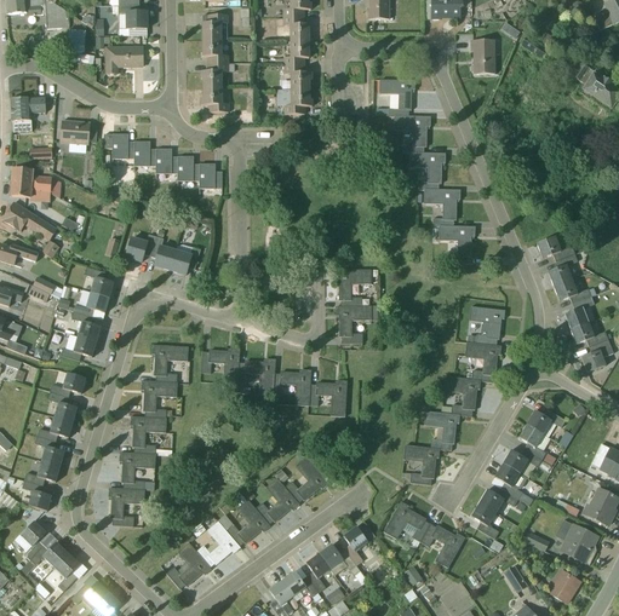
[(69,28),(68,11),(52,0),(5,0),(7,15),(28,12),(28,16),(46,15),(49,29),(69,28)]
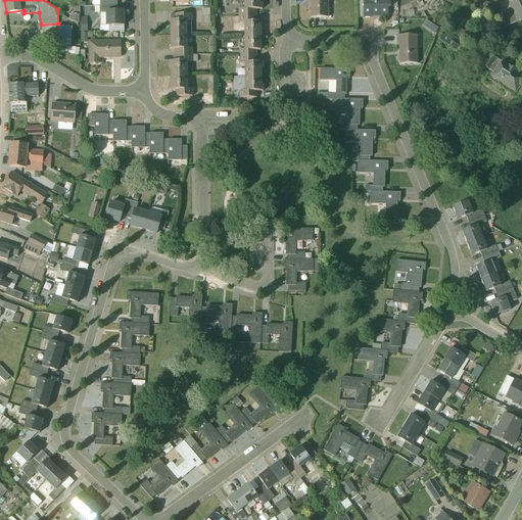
[(44,0),(57,9),(61,3),(56,0),(44,0)]
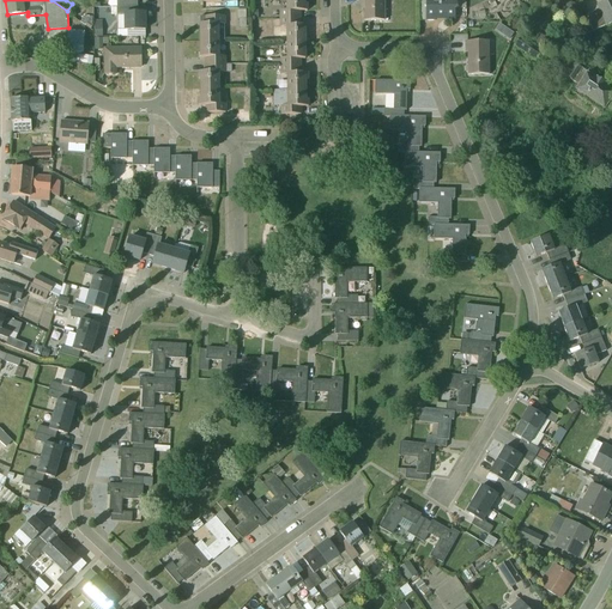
[(301,16),(301,8),(307,8),(307,1),(306,1),(306,0),(285,0),(286,8),(279,8),(280,16),(301,16)]
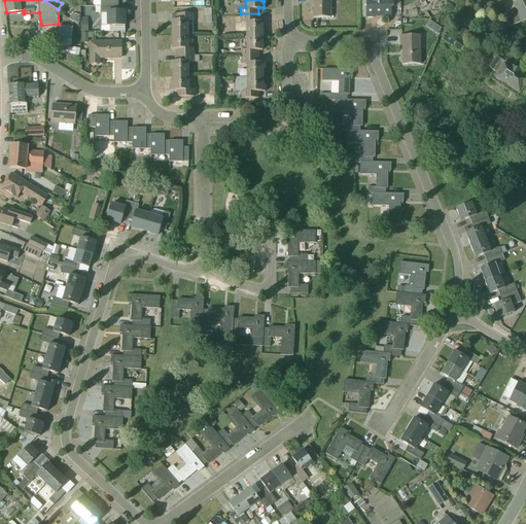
[(312,0),(314,0),(315,16),(331,15),(330,0),(312,0)]
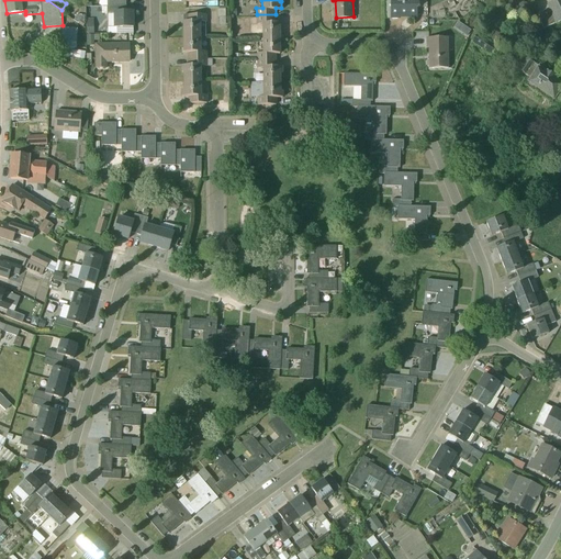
[(384,0),(384,17),(399,17),(399,12),(417,13),(417,6),(419,6),(419,0),(384,0)]
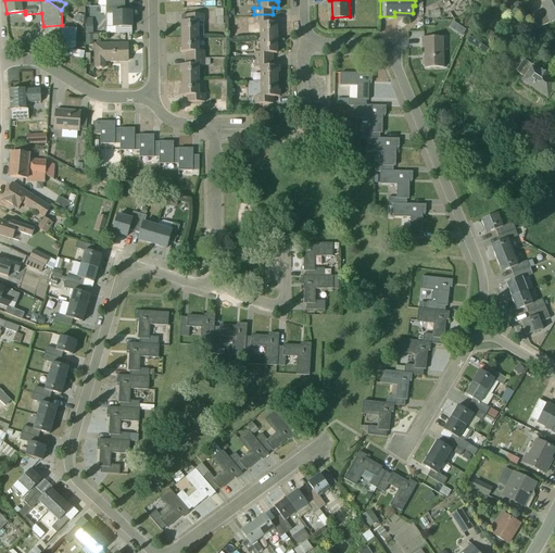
[(544,0),(541,1),(544,7),(532,12),(538,26),(554,17),(554,0),(544,0)]
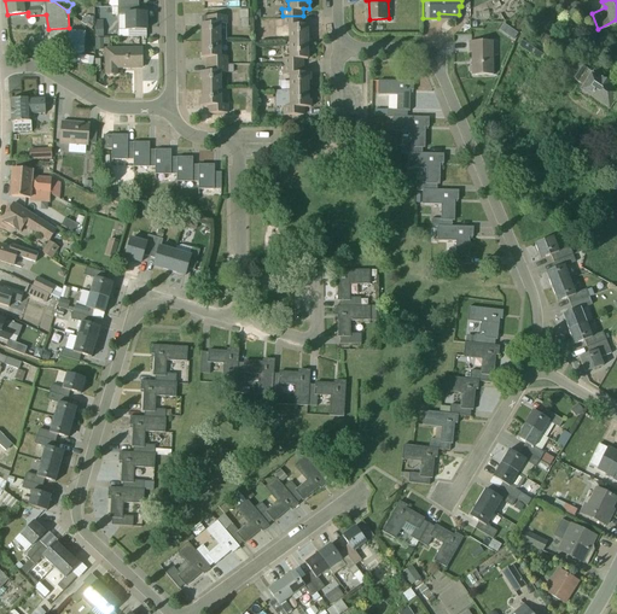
[(112,12),(126,12),(126,29),(146,29),(146,11),(138,11),(138,5),(112,5),(112,12)]
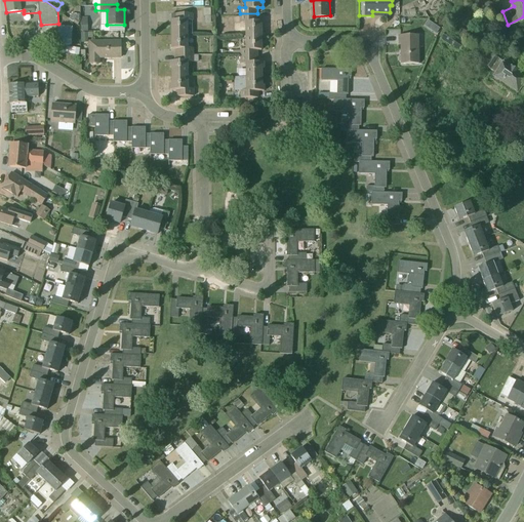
[(172,18),(172,33),(188,33),(193,33),(193,18),(194,19),(194,12),(176,12),(176,18),(172,18)]
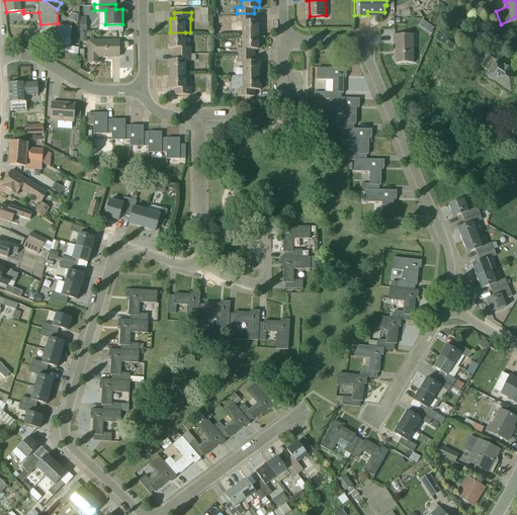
[(241,20),(242,32),(259,32),(259,19),(254,19),(254,13),(237,13),(237,20),(241,20)]
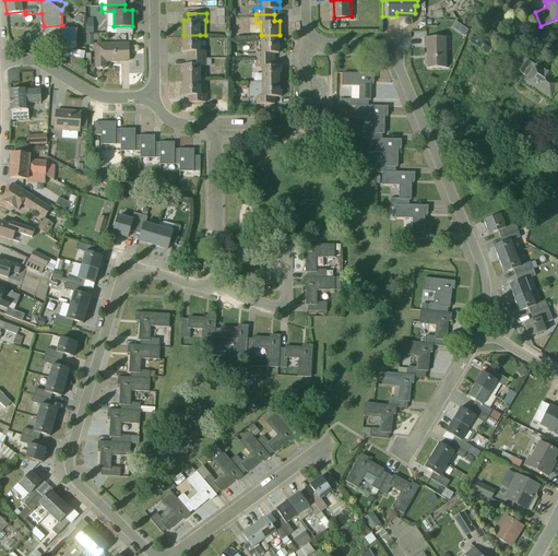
[(447,32),(456,31),(456,18),(446,18),(447,32)]
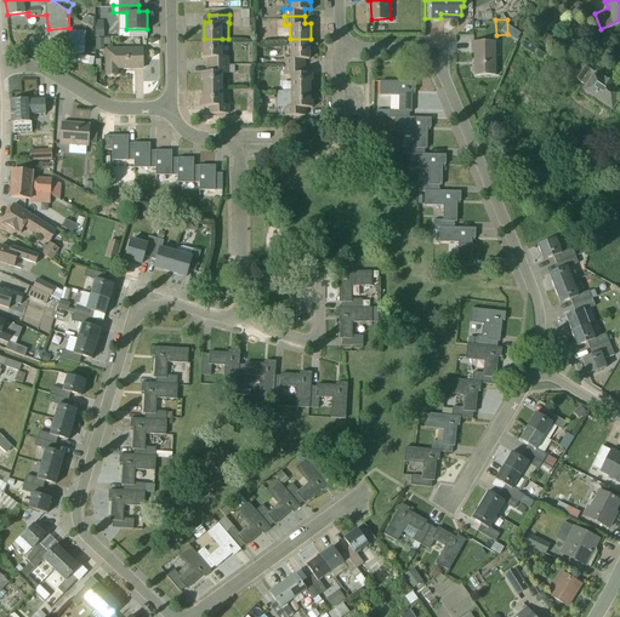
[(69,30),(67,60),(84,61),(86,32),(69,30)]
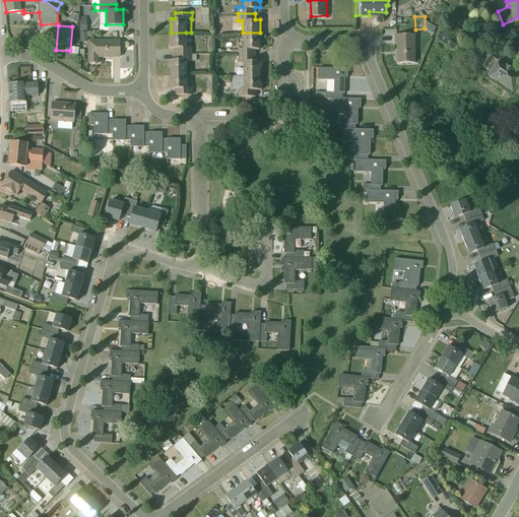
[(81,29),(81,39),(90,39),(90,29),(81,29)]
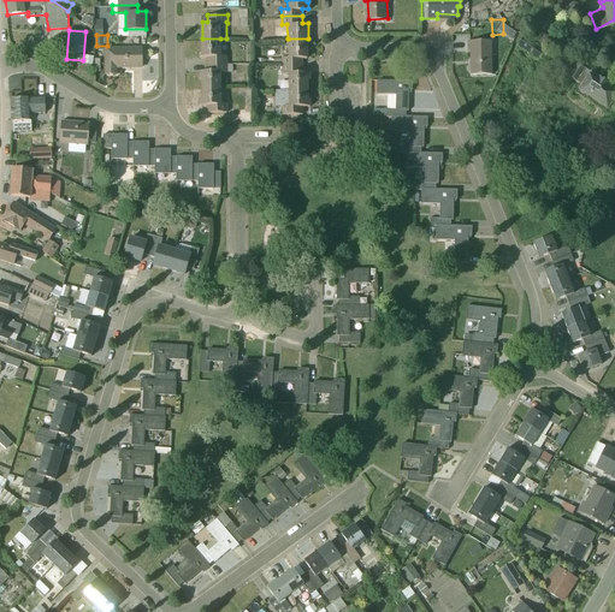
[(492,37),(469,39),(469,73),(494,73),(492,37)]
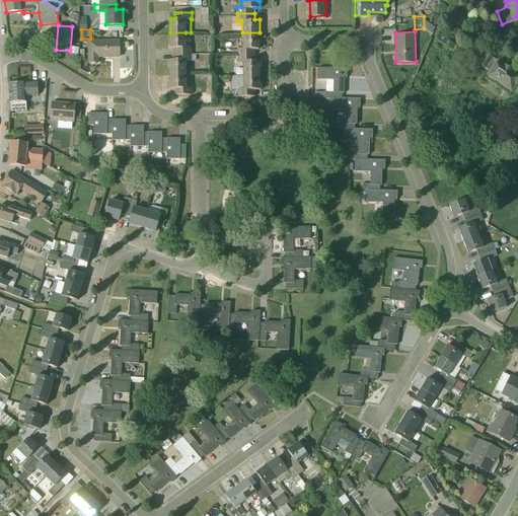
[(170,47),(174,47),(174,53),(192,53),(192,46),(187,46),(186,32),(170,32),(170,47)]
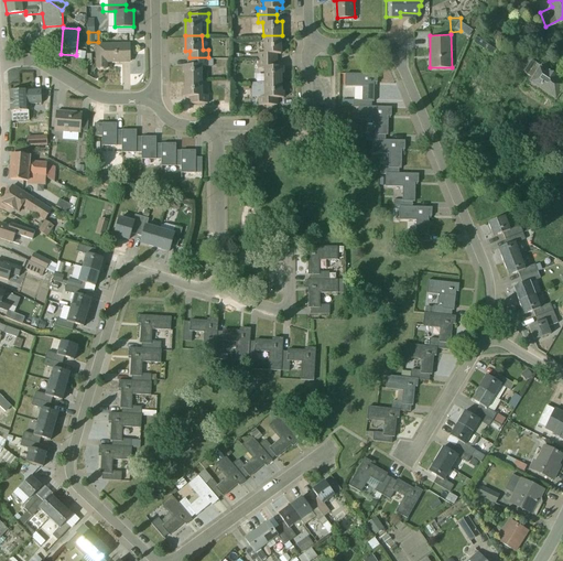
[(277,58),(277,52),(282,52),(282,35),(263,35),(263,51),(258,51),(258,53),(246,53),(246,58),(258,58),(277,58)]
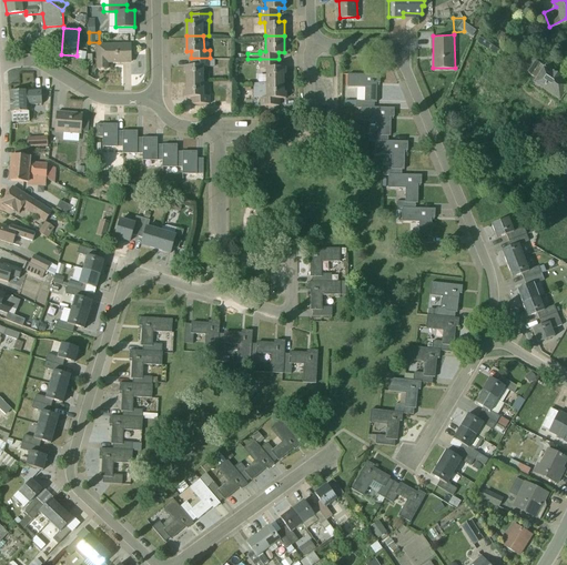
[(132,61),(131,42),(98,43),(98,67),(109,67),(109,61),(132,61)]
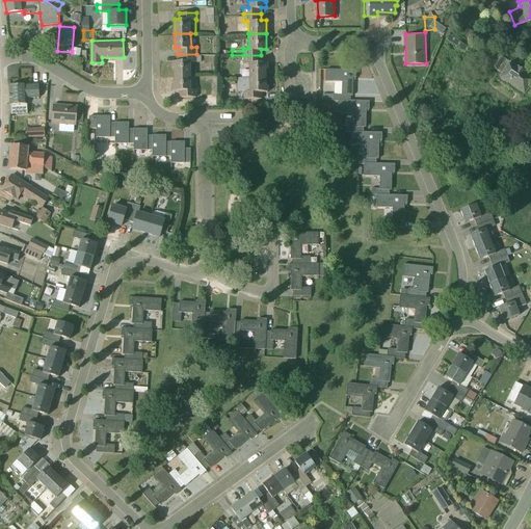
[(493,49),(485,59),(492,63),(490,64),(502,72),(499,77),(524,94),(530,83),(530,77),(524,73),(526,71),(493,49)]
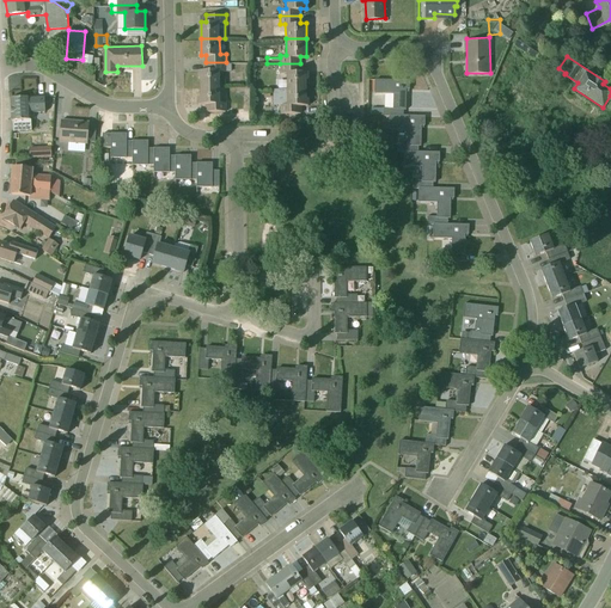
[(226,62),(206,62),(206,69),(199,69),(199,77),(201,77),(201,87),(220,86),(220,71),(232,71),(231,62),(226,62)]
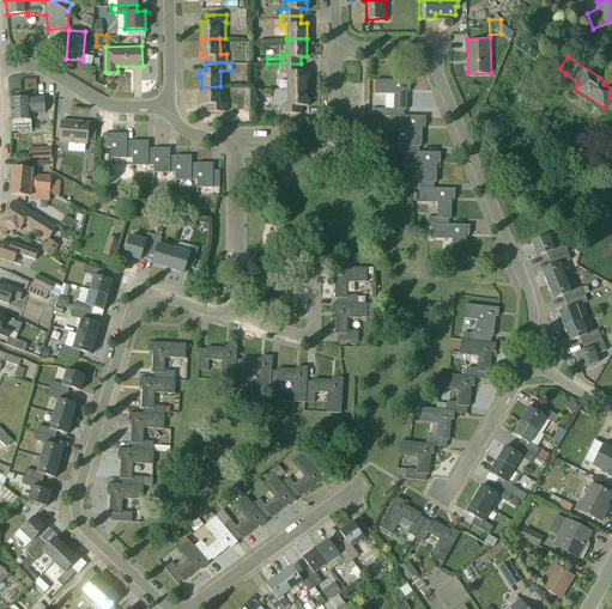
[(301,64),(280,64),(280,72),(286,72),(286,89),(307,87),(307,69),(301,71),(301,64)]
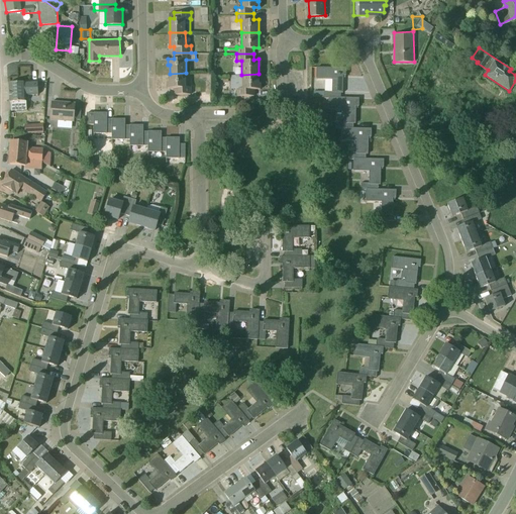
[(325,77),(324,96),(329,96),(342,97),(343,74),(346,74),(346,67),(317,66),(316,77),(325,77)]
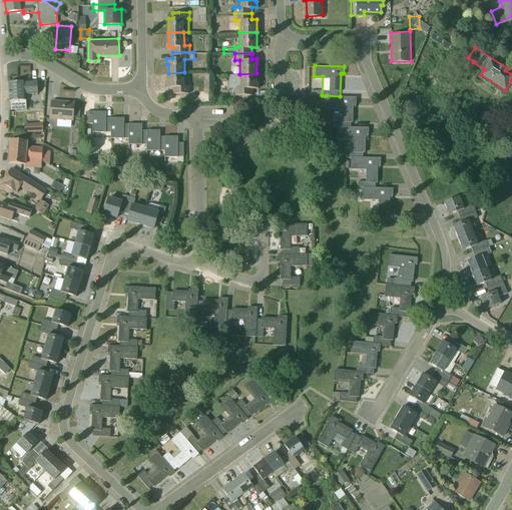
[(166,80),(166,86),(173,86),(173,92),(188,92),(189,72),(184,72),(168,73),(168,81),(166,80)]
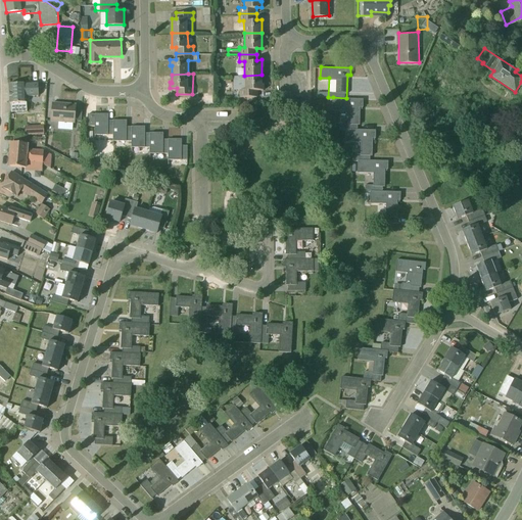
[(235,76),(235,90),(240,90),(240,96),(256,95),(256,90),(263,90),(262,75),(244,76),(235,76)]
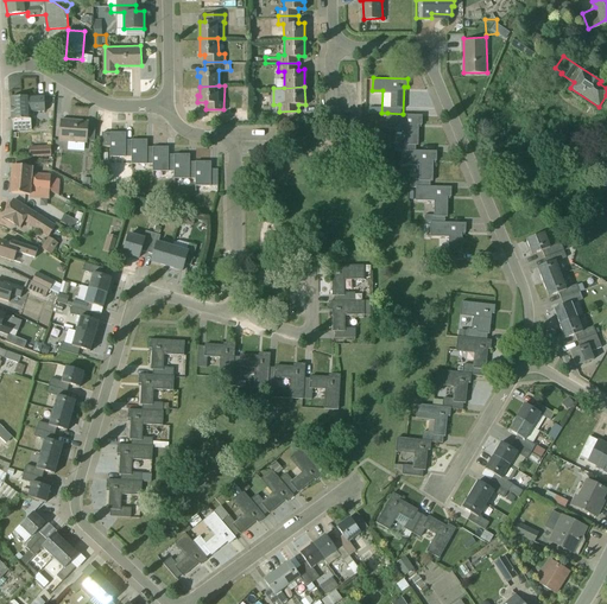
[(45,94),(11,96),(12,118),(13,118),(14,129),(32,128),(31,110),(45,110),(45,94)]
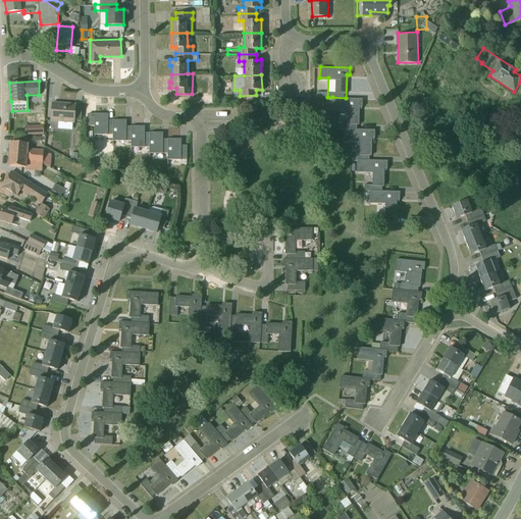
[(213,103),(213,93),(204,93),(205,103),(213,103)]
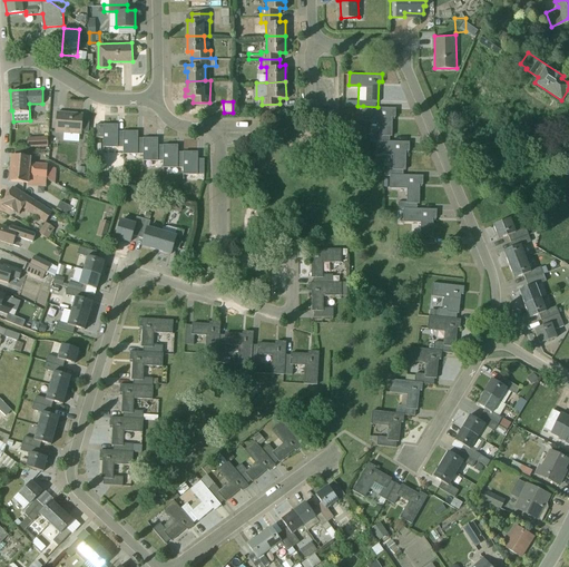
[(372,133),(371,139),(390,140),(390,135),(391,135),(392,115),(395,116),(395,107),(378,107),(363,106),(363,119),(381,119),(381,134),(372,133)]
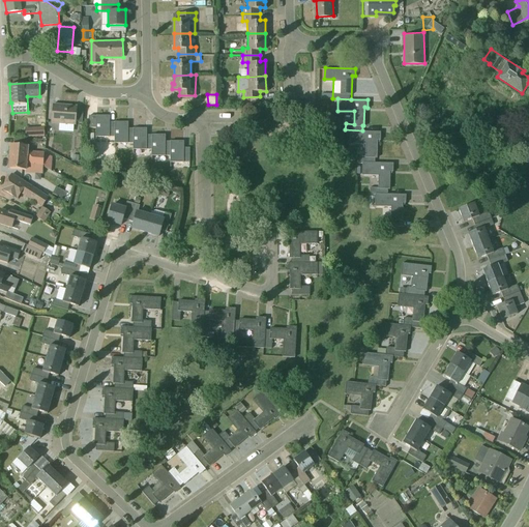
[(77,105),(54,104),(52,122),(76,124),(77,105)]
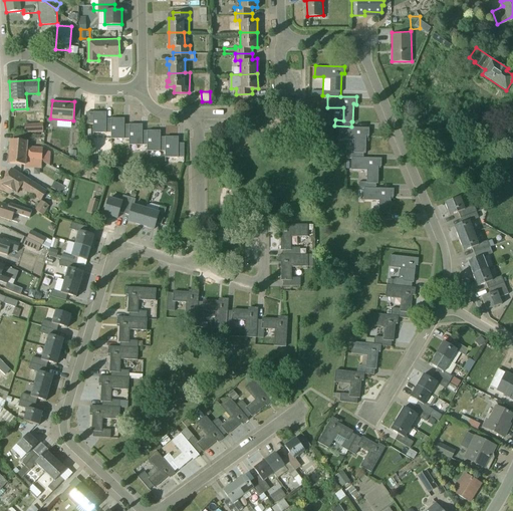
[(93,132),(111,132),(111,116),(105,116),(106,111),(86,111),(86,123),(94,123),(93,132)]
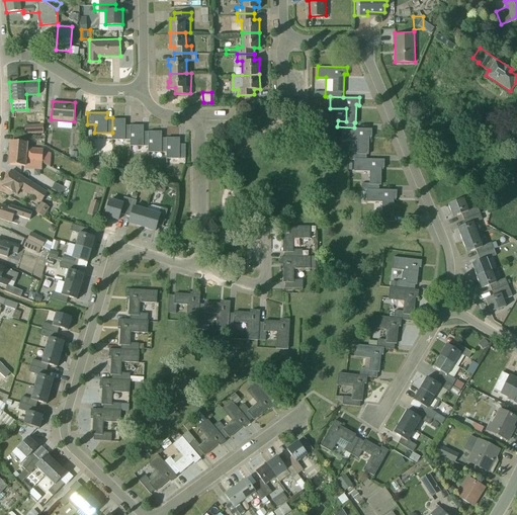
[(116,145),(130,145),(130,125),(124,125),(124,117),(112,117),(112,133),(112,138),(117,138),(116,145)]
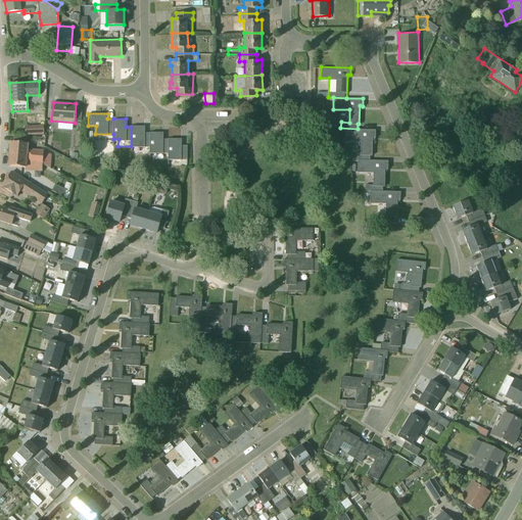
[(45,133),(45,124),(27,123),(26,132),(45,133)]
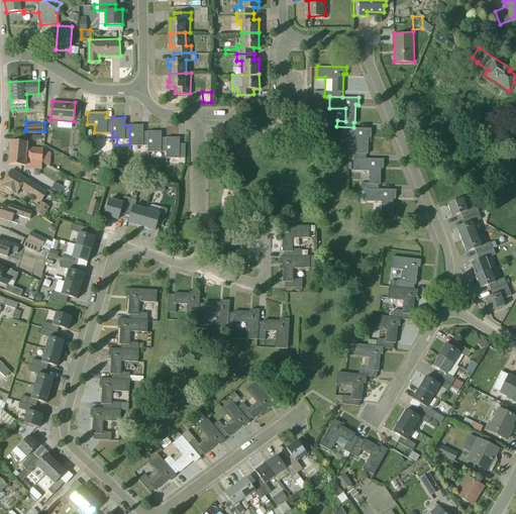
[(133,150),(148,150),(148,131),(143,131),(143,125),(129,125),(129,144),(133,144),(133,150)]
